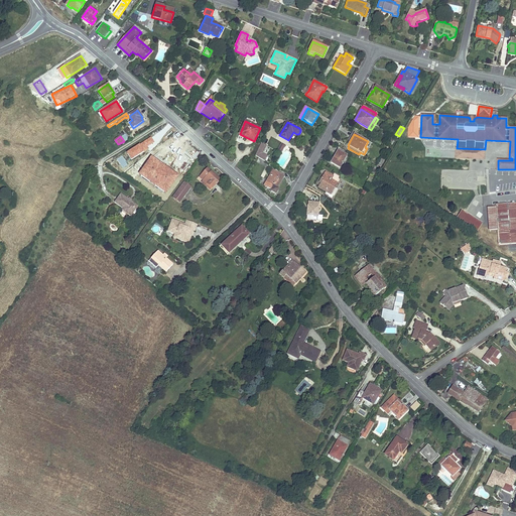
[(261,143),(255,156),(265,161),(267,156),(262,153),(266,146),(261,143)]
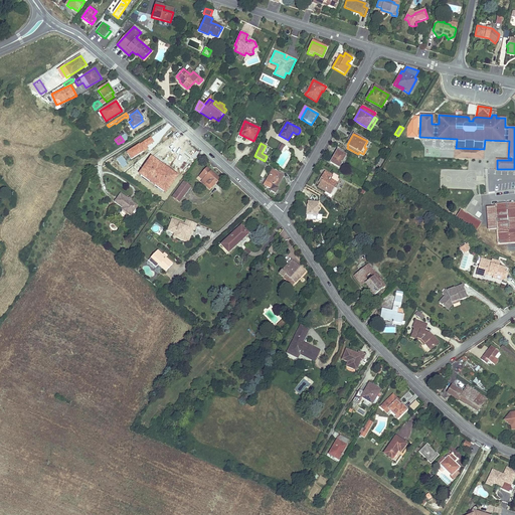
[(156,149),(161,154),(166,150),(162,145),(156,149)]
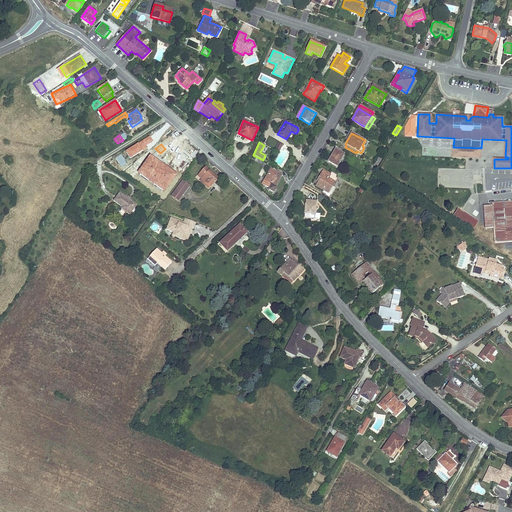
[(169,150),(181,167),(185,165),(184,163),(188,160),(182,152),(181,153),(180,151),(178,148),(176,149),(174,146),(169,150)]
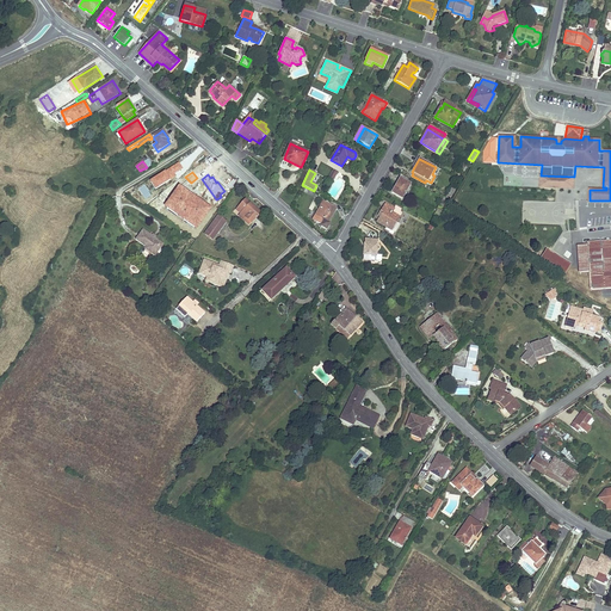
[(574,177),(541,176),(541,187),(574,189),(574,177)]
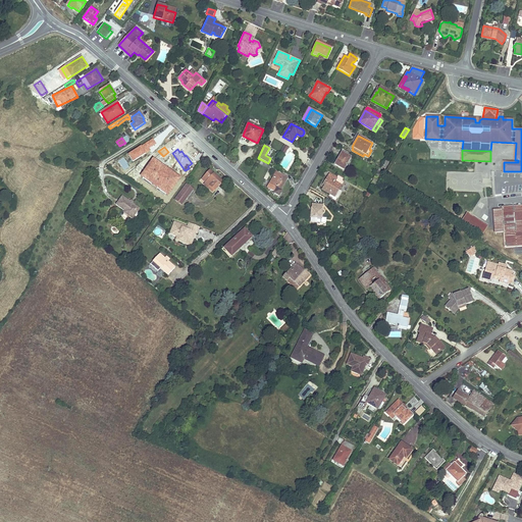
[(351,157),(342,152),(334,165),(344,170),(351,157)]
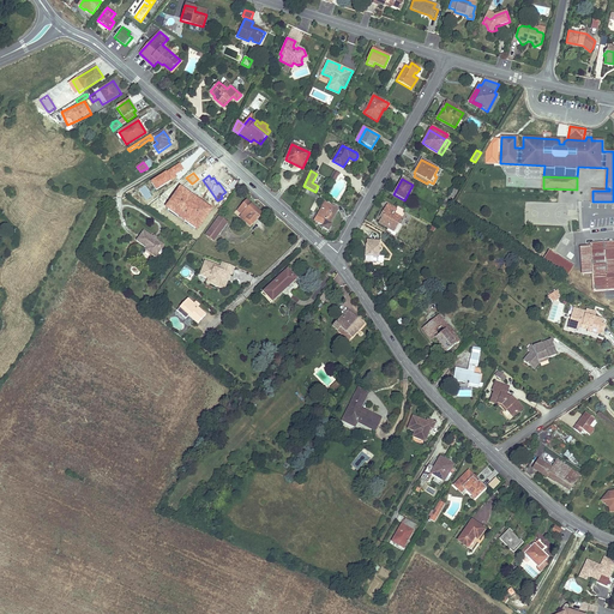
[(204,210),(208,214),(215,203),(210,200),(204,210)]
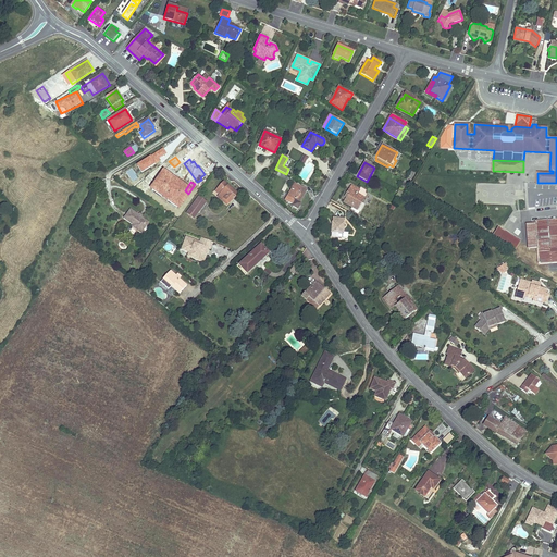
[(219,195),(229,203),(233,199),(234,199),(237,195),(224,182),(215,192),(219,195)]
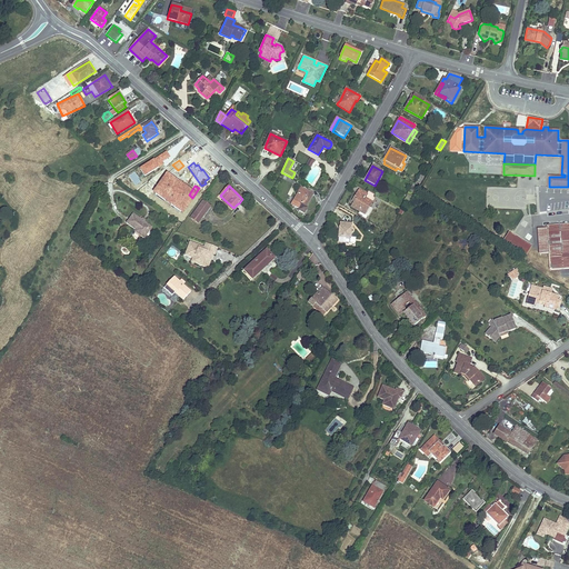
[(192,198),(198,201),(203,191),(199,188),(192,198)]
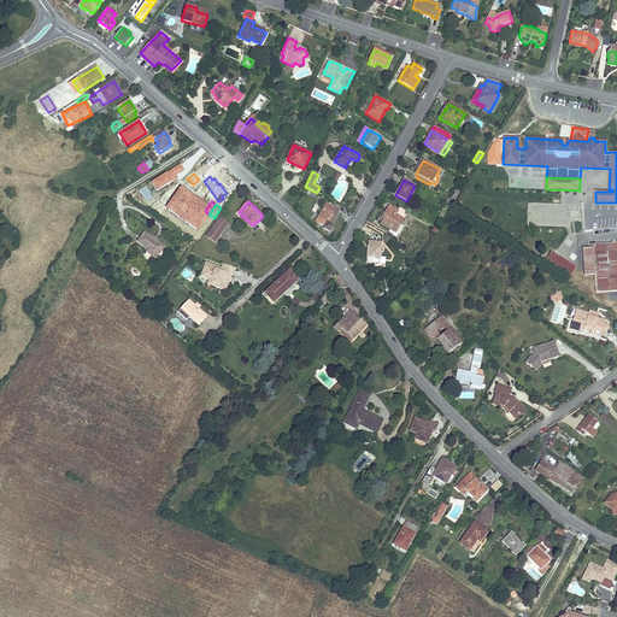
[(327,204),(319,216),(323,218),(319,224),(325,228),(324,229),(329,231),(333,227),(330,225),(339,211),(327,204)]
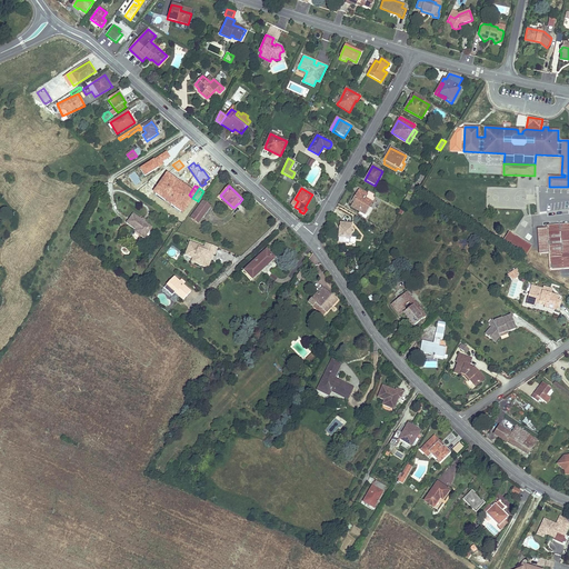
[(359,189),(352,201),(355,202),(352,207),(368,216),(372,208),(369,207),(375,198),(372,198),(369,195),(359,189)]
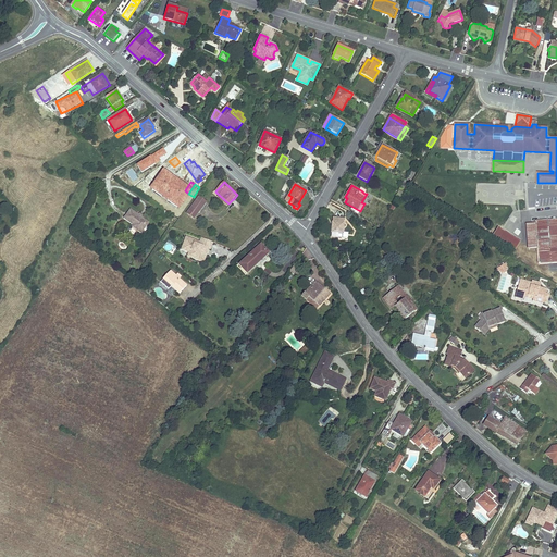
[(226,206),(229,203),(219,195),(217,197),(226,206)]
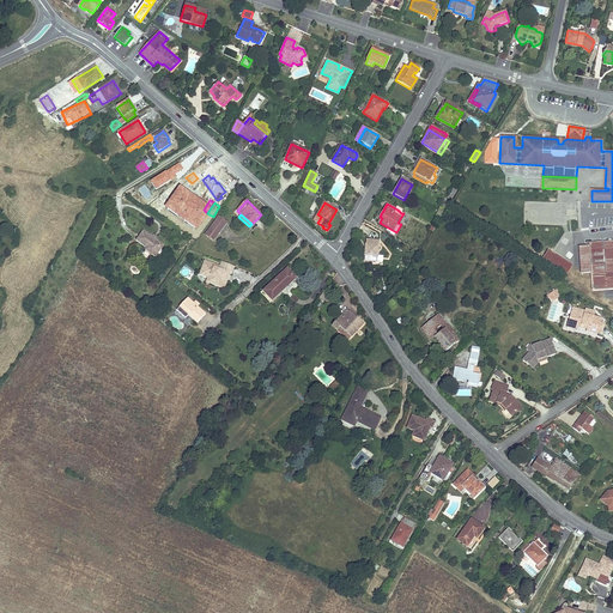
[(206,235),(213,241),(226,222),(219,217),(206,235)]
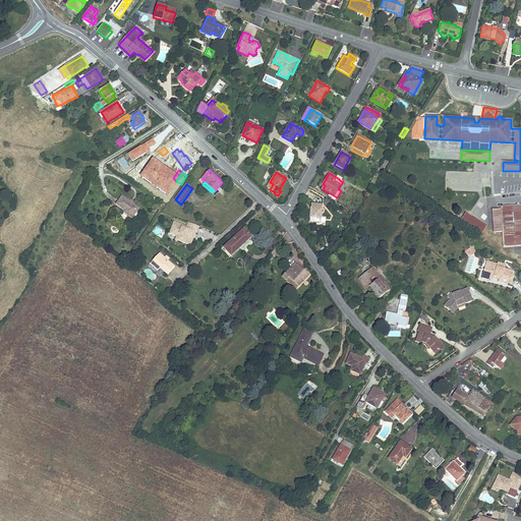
[(124,211),(131,216),(138,207),(132,203),(131,204),(129,201),(130,200),(129,200),(122,195),(115,205),(124,211)]
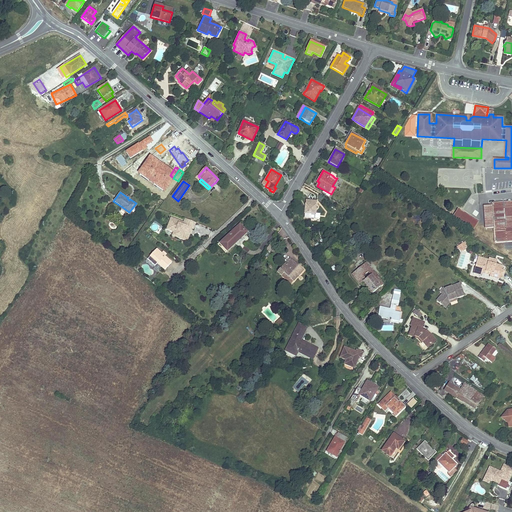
[(9,207),(13,210),(19,201),(15,199),(9,207)]
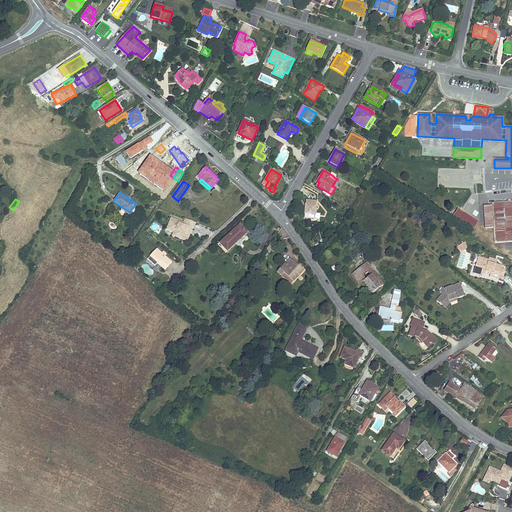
[(304,218),(315,219),(315,213),(316,202),(306,200),(304,218)]
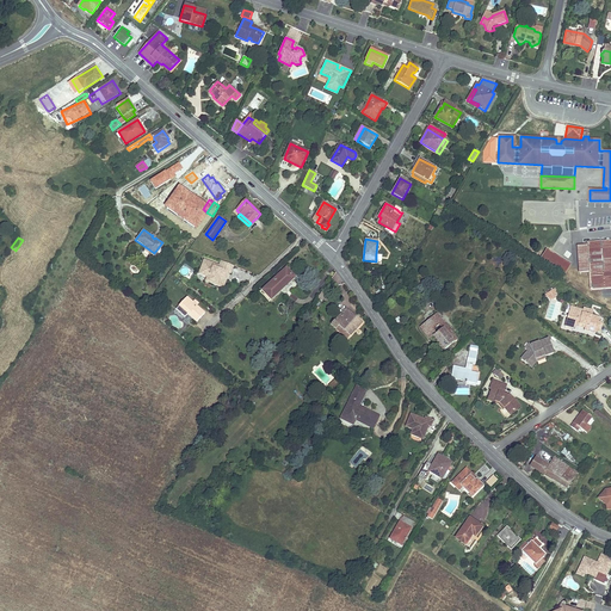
[(610,240),(587,242),(591,290),(610,288),(610,240)]
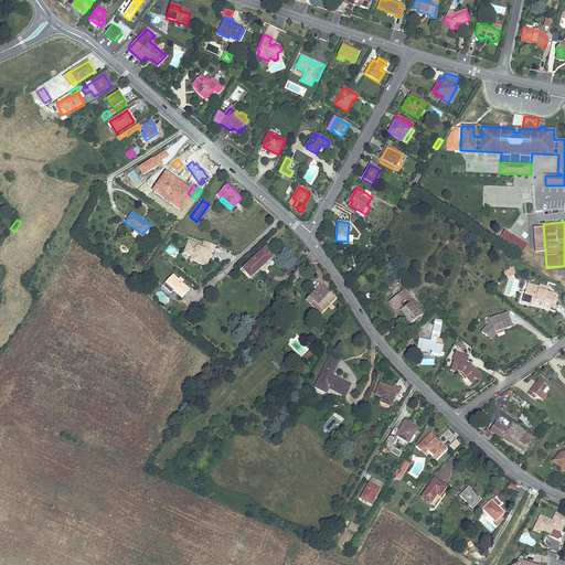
[(135,228),(134,230),(144,237),(151,225),(150,224),(142,234),(135,228)]
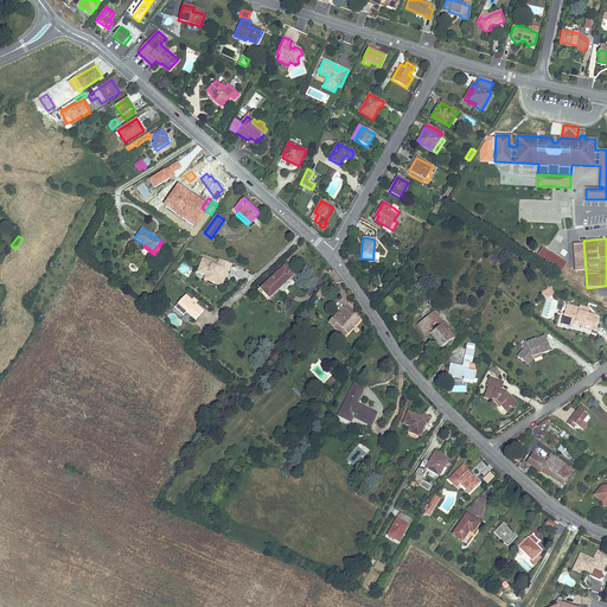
[(585,270),(583,243),(574,244),(576,270),(585,270)]
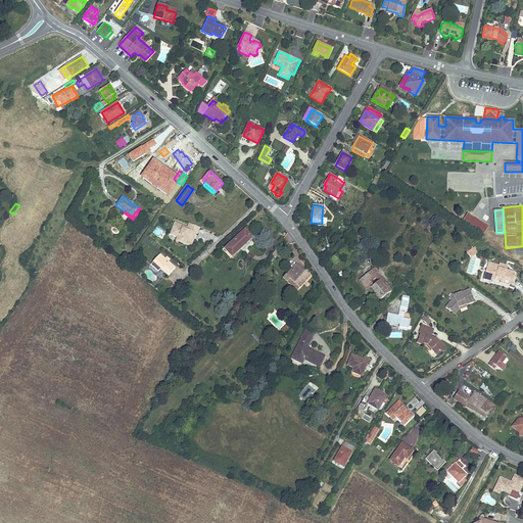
[(483,235),(488,228),(467,215),(462,222),(483,235)]
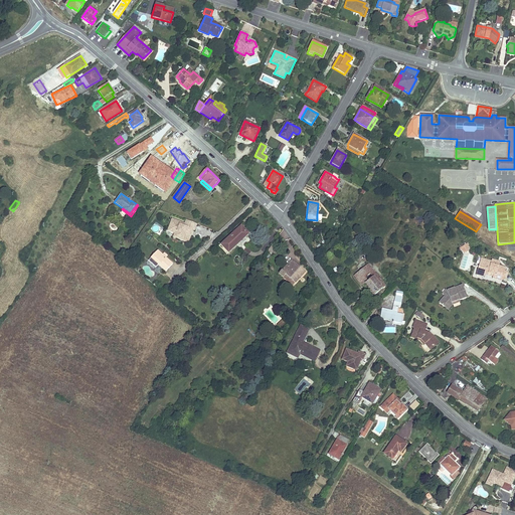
[(178,239),(183,241),(185,237),(190,239),(192,233),(188,232),(190,228),(193,229),(195,230),(197,224),(186,219),(184,223),(172,218),(168,229),(172,231),(172,232),(174,233),(180,235),(178,239)]
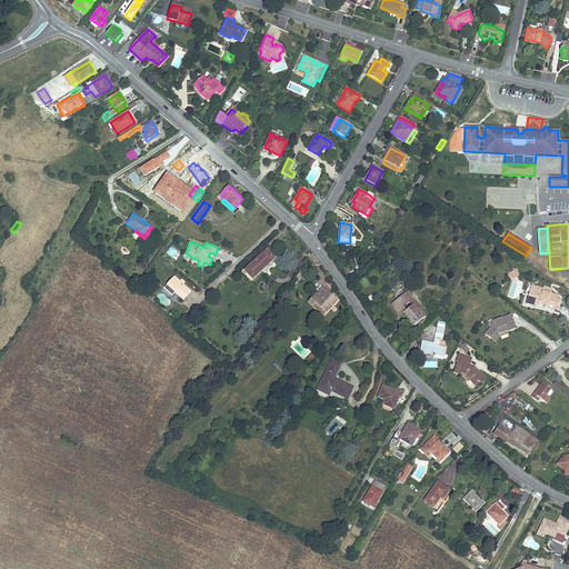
[(245,271),(252,279),(273,258),(267,250),(245,271)]
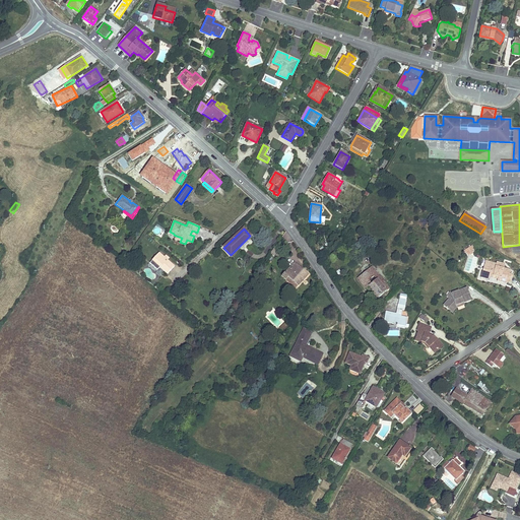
[(160,267),(168,274),(175,266),(168,260),(165,257),(159,253),(150,263),(157,270),(160,267)]
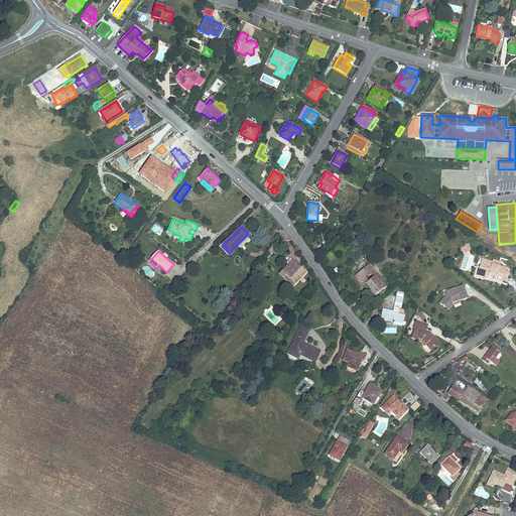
[(481,264),(477,276),(484,278),(485,275),(486,273),(494,275),(494,277),(493,279),(503,281),(503,278),(506,271),(507,268),(500,266),(492,264),(493,262),(485,259),(484,265),(481,264)]
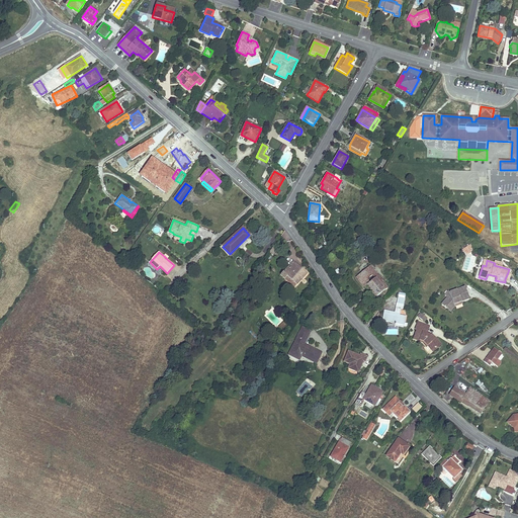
[(307,273),(293,261),(283,272),(280,275),(284,279),(287,276),(296,285),(307,273)]
